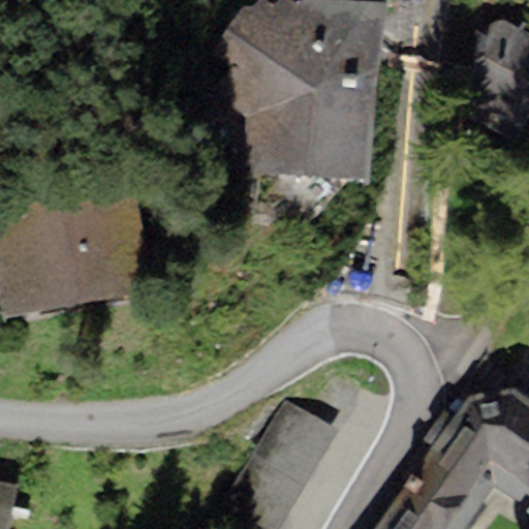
[(243,5),(214,50),(217,101),(259,124),(247,177),(367,182),(385,5),(342,0),(297,0),(294,2),(290,0),(275,0),(273,3),(266,0),(257,0),(252,5),(243,5)]
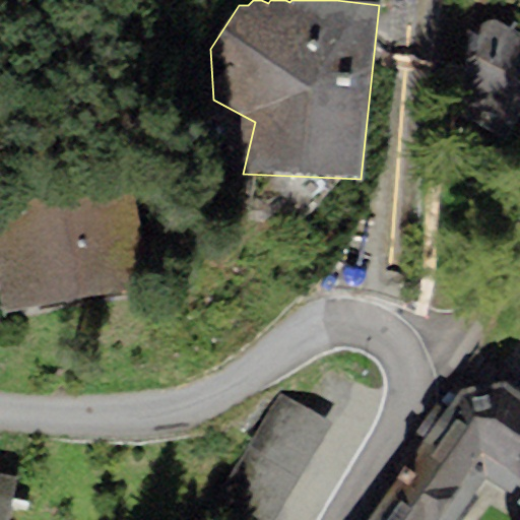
[(503,137),(519,104),(519,31),(490,16),(478,37),(465,29),(448,62),(461,69),(442,105),(503,137)]
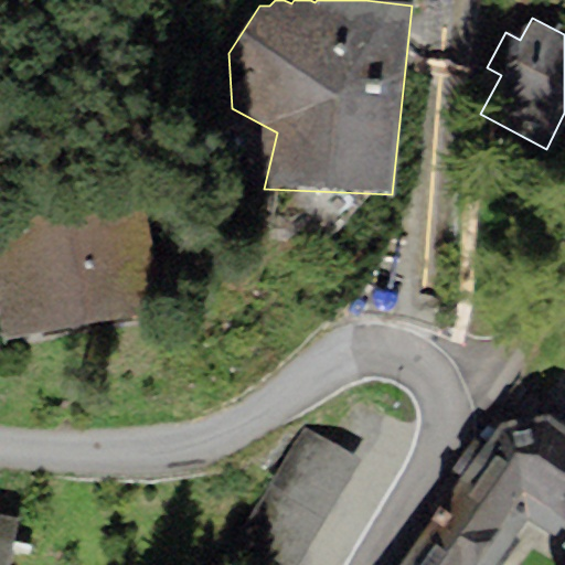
[(0,219),(0,323),(3,340),(164,312),(144,194),(0,219)]
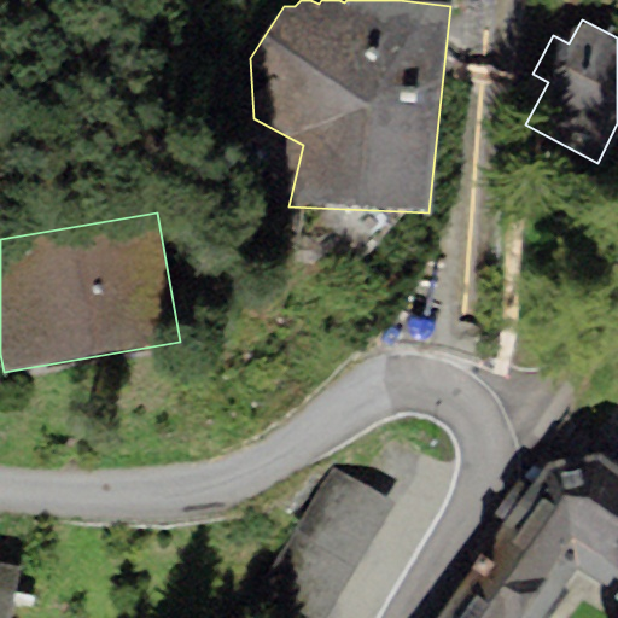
[(617,468),(598,456),(547,464),(529,488),(518,483),(495,514),(505,524),(438,617),(542,617),(577,569),(614,589),(617,584),(617,468)]
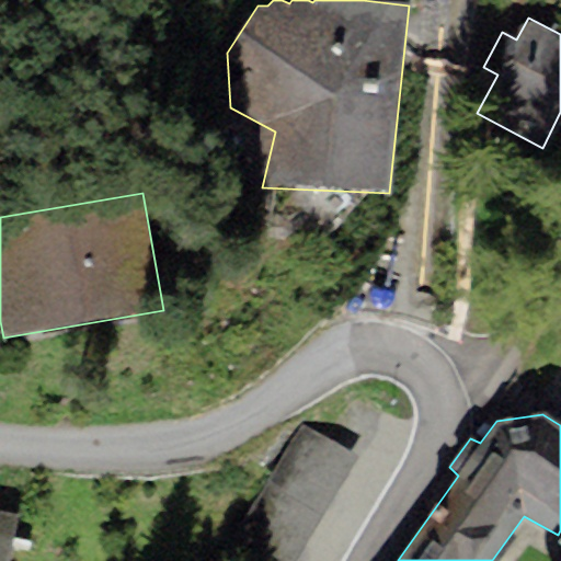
[(297,560),(357,458),(302,427),(238,538),(278,560),(297,560)]
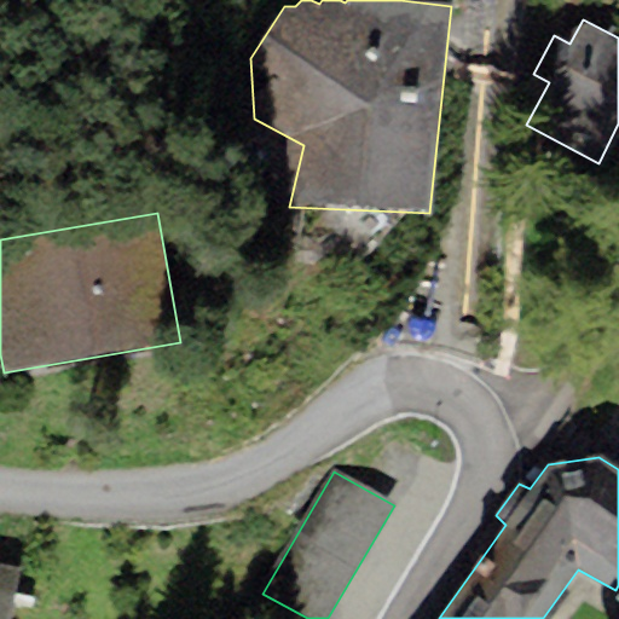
[(0,618),(11,618),(22,568),(0,563),(0,618)]
